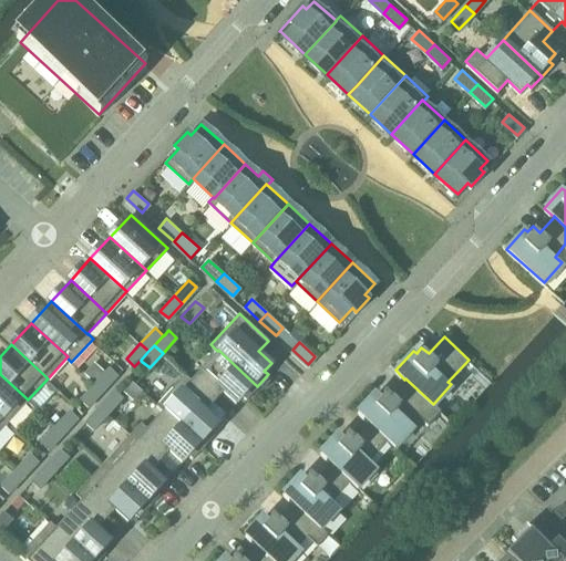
[(191,380),(214,400),(223,390),(236,402),(243,394),(247,397),(257,386),(218,350),(217,351),(192,378),(191,380)]
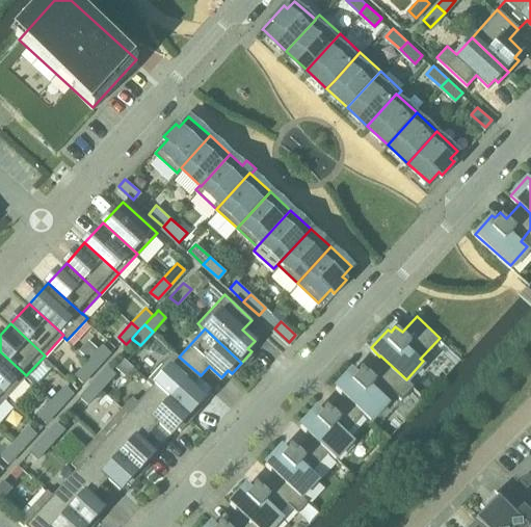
[(103,344),(89,359),(97,365),(110,350),(103,344)]
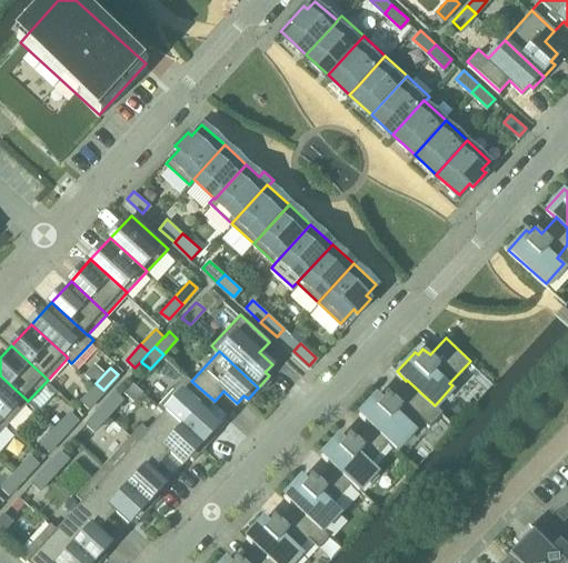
[(165,410),(205,446),(215,434),(211,431),(218,423),(205,411),(215,401),(191,381),(192,380),(186,373),(157,404),(163,411),(165,410)]
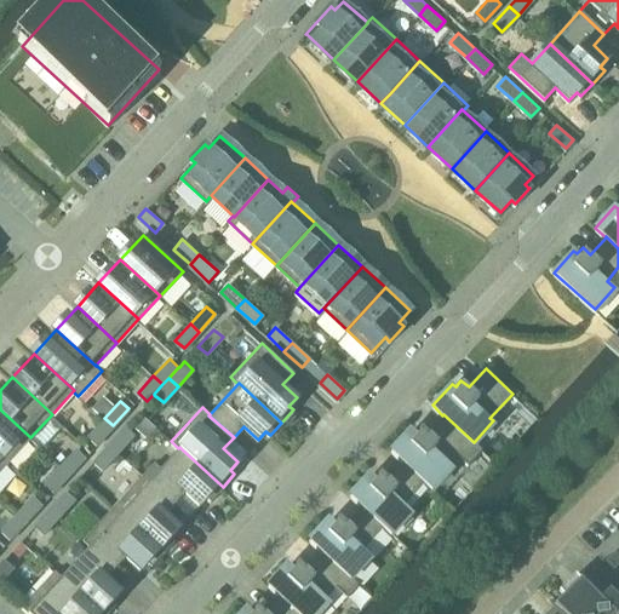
[(30,437),(0,409),(0,453),(9,460),(30,437)]
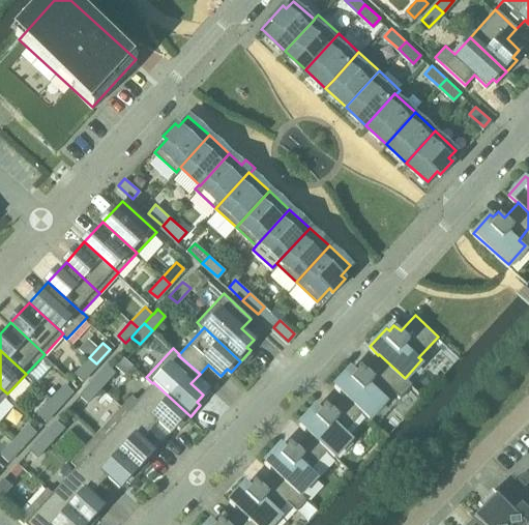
[(379,354),(378,355),(365,369),(358,362),(354,369),(351,366),(334,384),(344,392),(362,409),(363,410),(362,410),(370,416),(386,398),(392,404),(412,382),(406,377),(405,378),(379,354)]
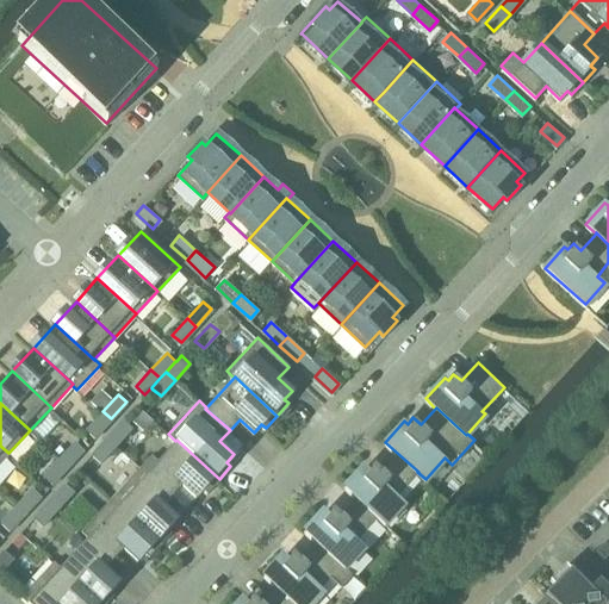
[(87,428),(95,435),(111,418),(103,411),(87,428)]
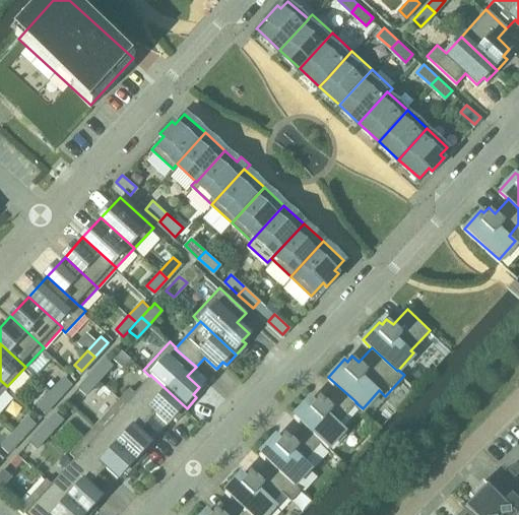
[(105,357),(91,371),(100,378),(113,364),(105,357)]
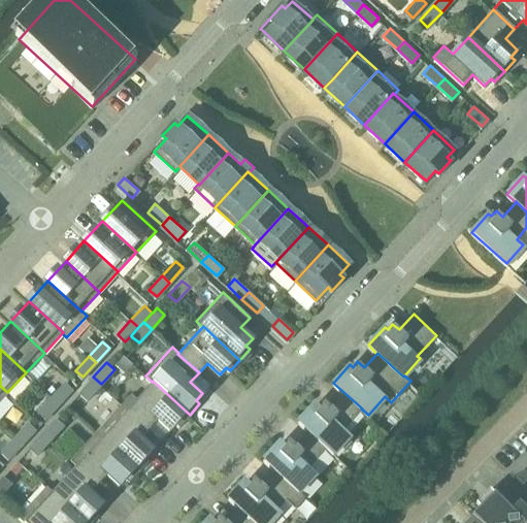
[(93,377),(79,391),(88,398),(101,384),(93,377)]
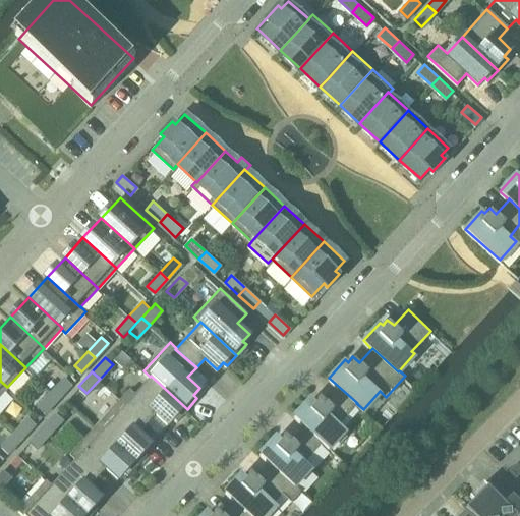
[(120,397),(147,422),(155,412),(167,423),(173,416),(177,419),(187,409),(151,376),(150,377),(135,392),(129,387),(120,397)]
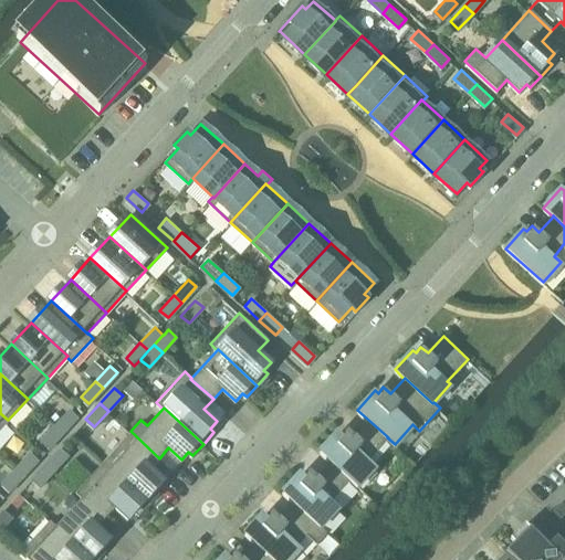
[(70,409),(55,424),(63,432),(77,415),(70,409)]
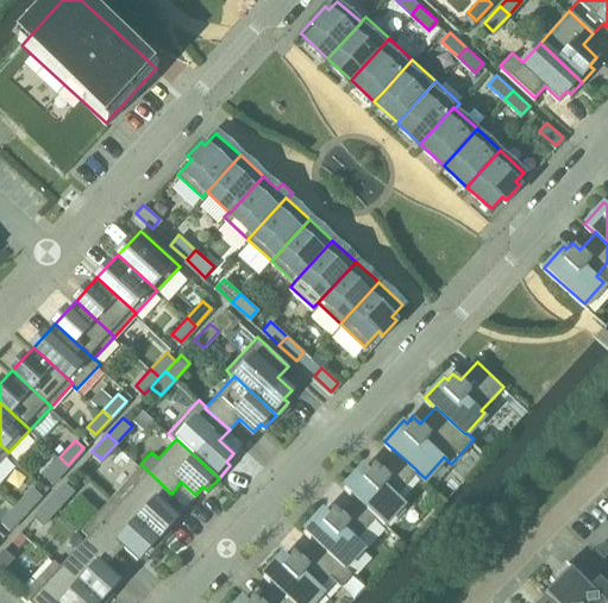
[(395,451),(380,468),(373,460),(367,468),(363,464),(344,485),(355,495),(377,515),(376,515),(384,522),(403,501),(396,494),(417,471),(418,471),(417,470),(395,451)]
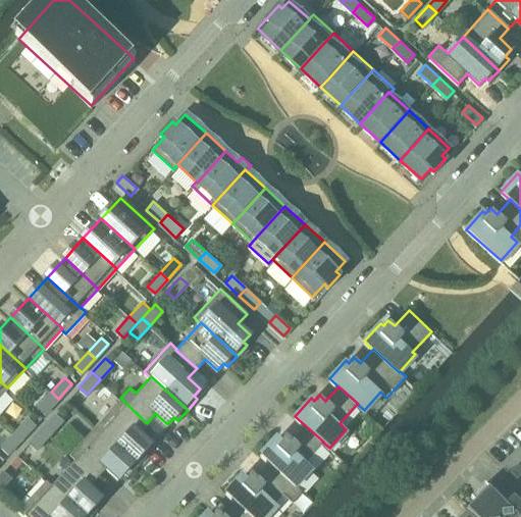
[(38,406),(45,412),(58,399),(51,392),(38,406)]
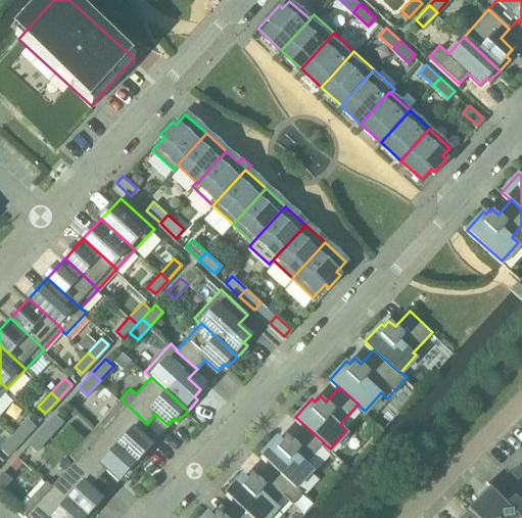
[(95,426),(123,451),(138,465),(147,455),(144,451),(150,443),(139,433),(147,424),(121,398),(95,426)]
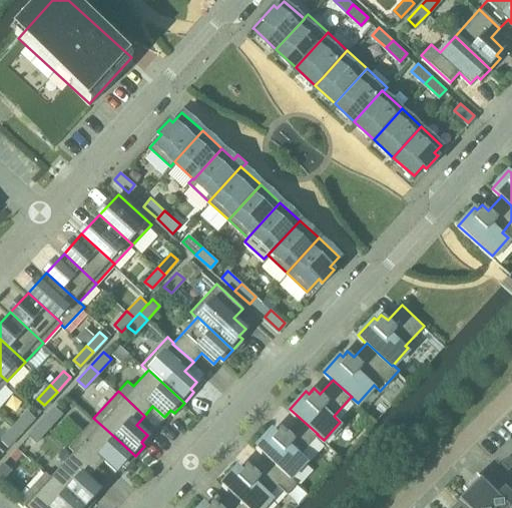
[(41,419),(49,427),(62,412),(54,405),(41,419)]
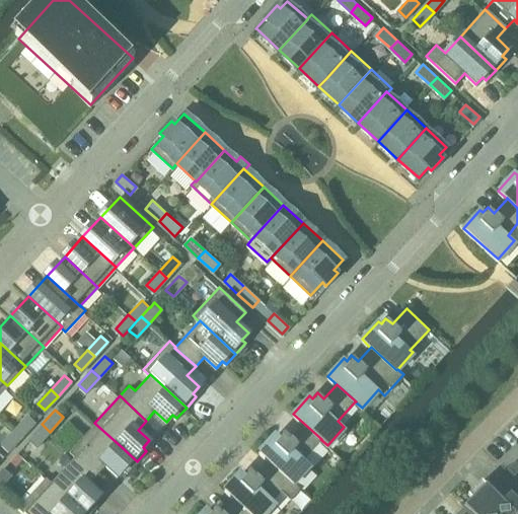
[(27,415),(14,429),(21,436),(34,421),(27,415)]
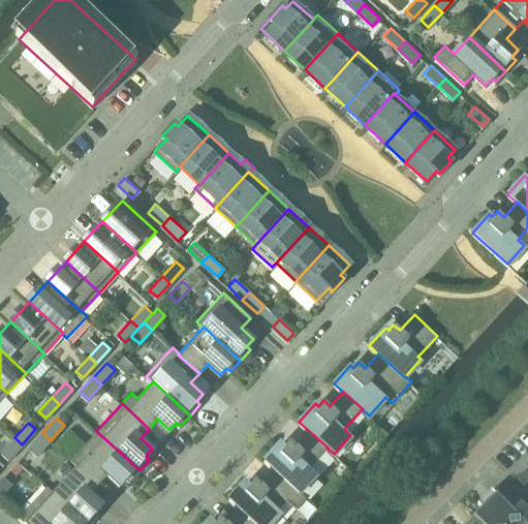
[(308,430),(294,444),(288,438),(283,443),(280,441),(264,460),(273,468),(299,491),(300,491),(315,473),(309,467),(327,448),(328,448),(308,430)]
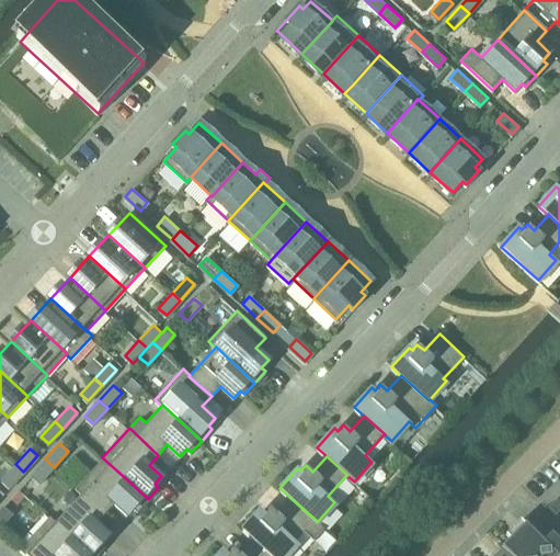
[(148,499),(132,484),(102,457),(75,487),(81,494),(82,492),(104,513),(113,503),(126,514),(133,507),(137,511),(148,499)]
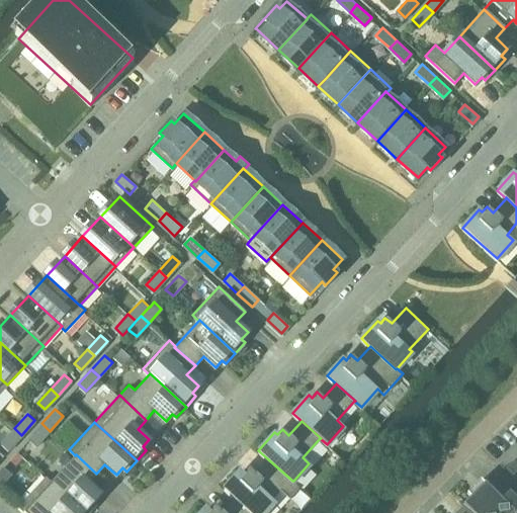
[(41,423),(29,437),(36,444),(50,431),(41,423)]
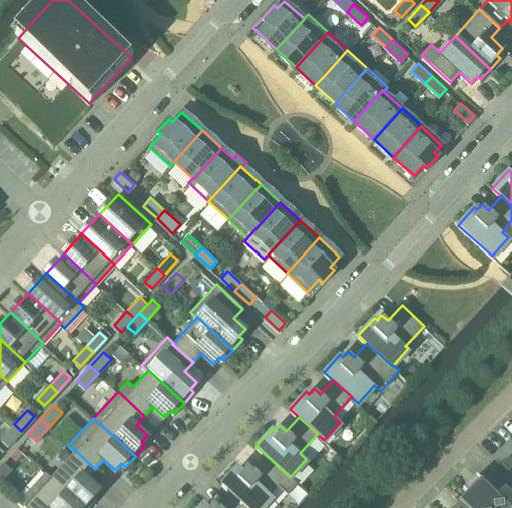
[(1,438),(9,444),(21,431),(14,424),(1,438)]
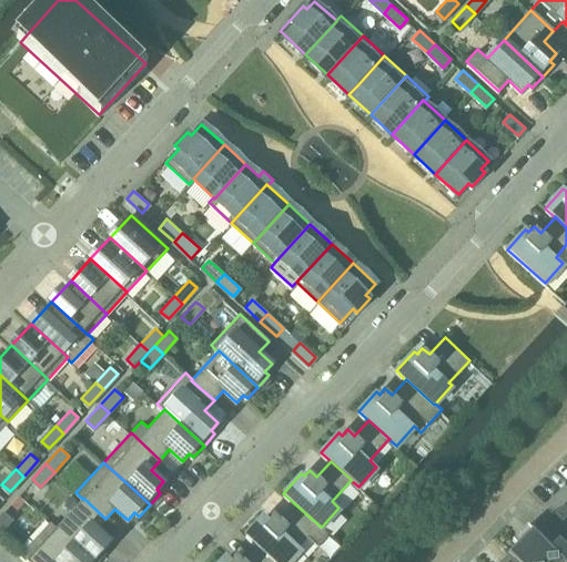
[(56,528),(93,561),(97,561),(107,552),(102,548),(110,540),(97,529),(105,519),(83,498),(82,499),(57,527),(56,528)]
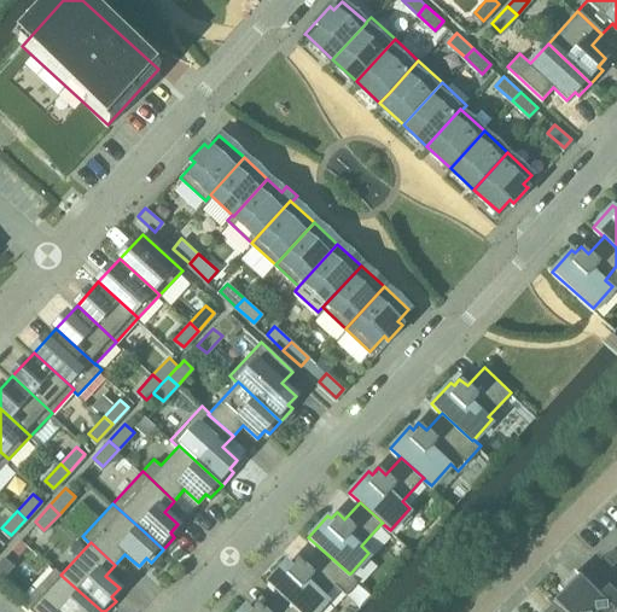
[(606,553),(615,561),(616,560),(616,546),(615,545),(606,553)]
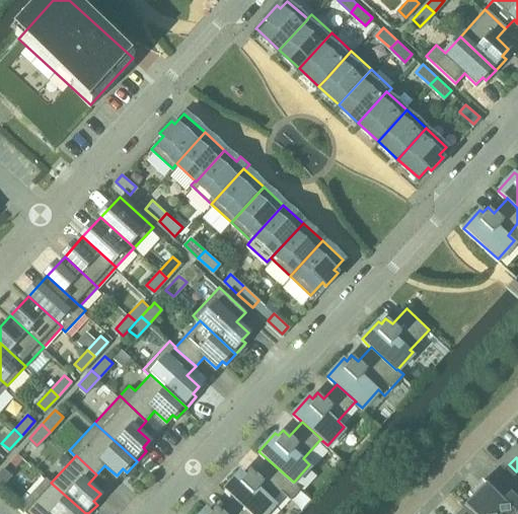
[(268,459),(254,473),(248,467),(243,473),(240,470),(224,489),(233,497),(252,513),(264,513),(275,502),(272,500),(281,490),(290,498),(300,487),(294,482),(293,482),(268,459)]
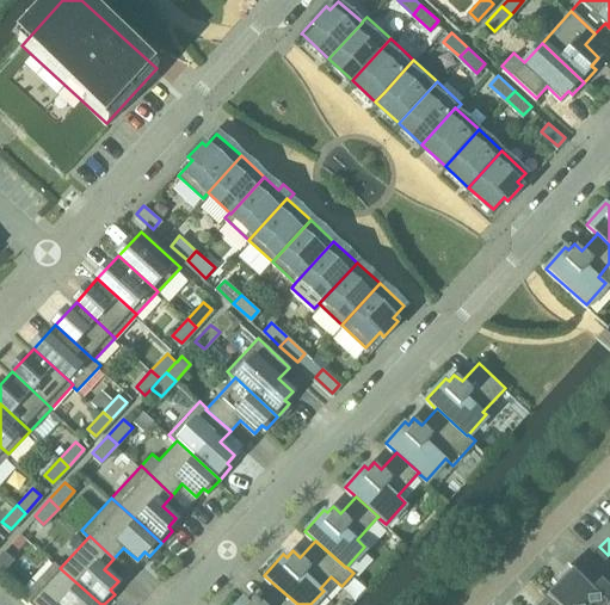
[(601,562),(608,555),(599,547),(592,554),(601,562)]
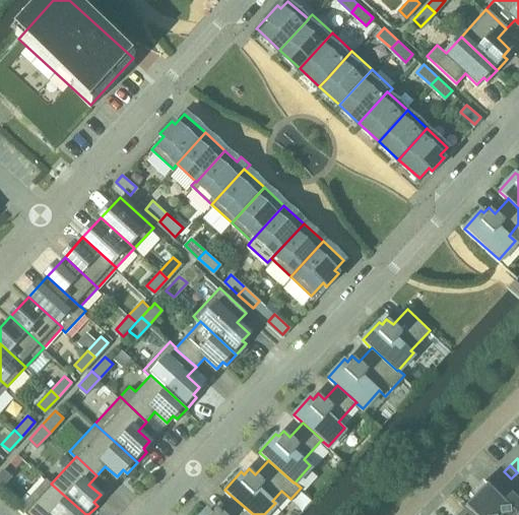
[(3,467),(0,470),(0,486),(10,474),(3,467)]
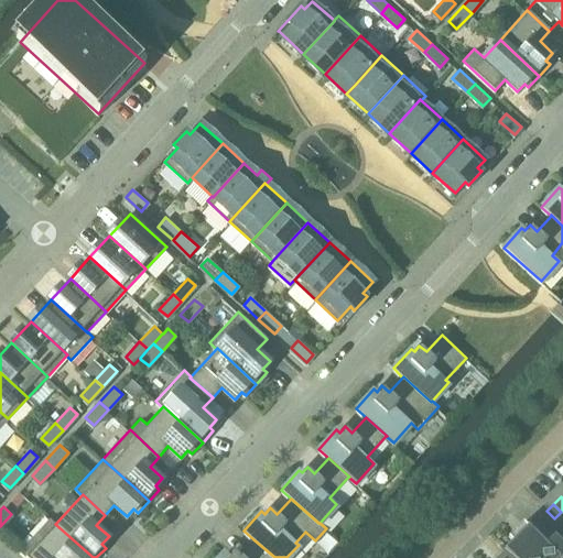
[(50,516),(20,549),(28,557),(93,557),(55,524),(56,523),(50,516)]
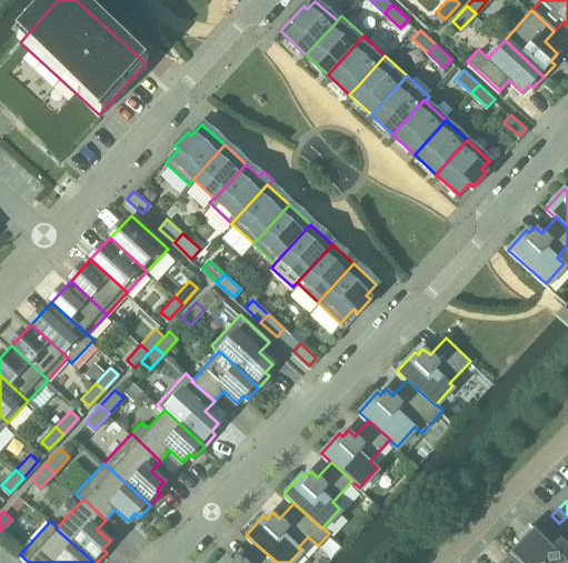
[(511,553),(520,562),(564,562),(565,562),(567,562),(567,546),(559,538),(551,546),(532,529),(509,553),(510,554),(511,553)]
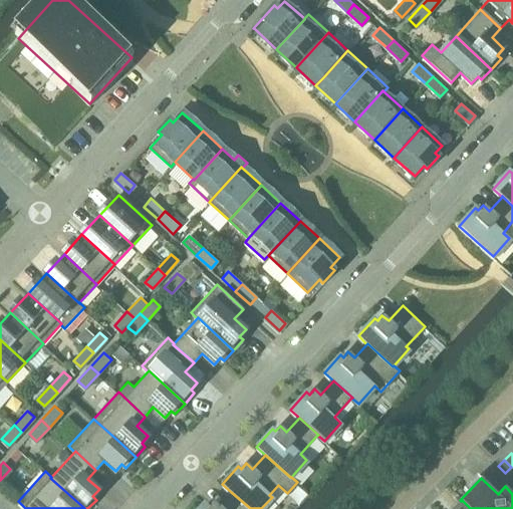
[(250,508),(231,492),(218,506),(212,500),(207,505),(205,503),(199,508),(250,508)]
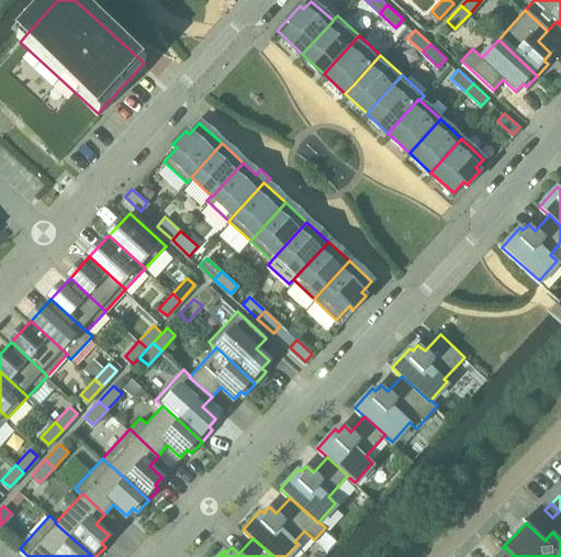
[(514,556),(505,547),(504,548),(494,556),(514,556)]
